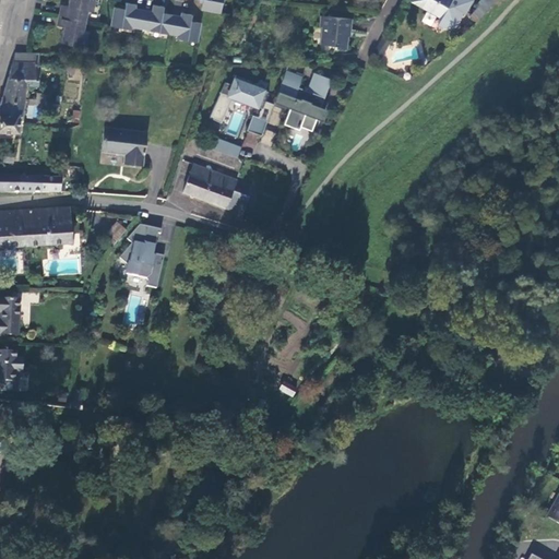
[(60,10),(59,15),(86,21),(87,11),(93,11),(94,0),(68,0),(67,7),(61,6),(60,10)]
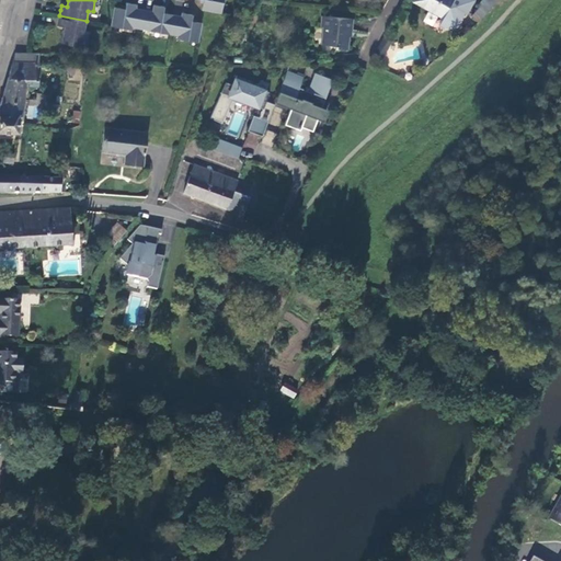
[(203,0),(202,9),(221,13),(222,0),(203,0)]
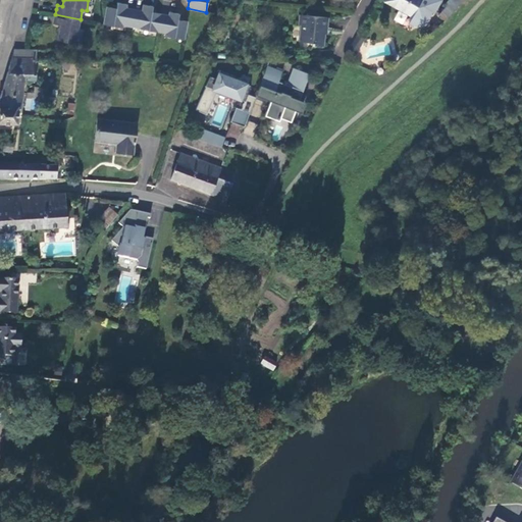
[(385,0),(385,1),(409,14),(408,24),(414,28),(423,25),(430,12),(433,13),(439,0),(385,0)]
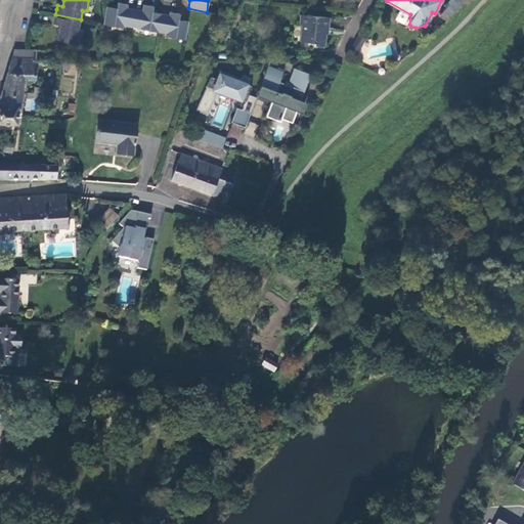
[(448,0),(447,2),(449,3),(455,8),(463,0),(448,0)]
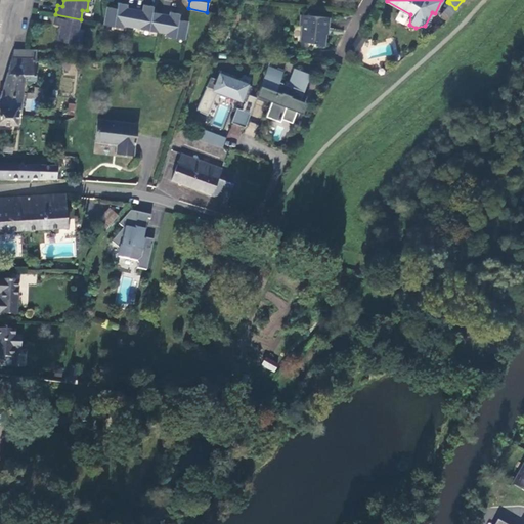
[(117,8),(107,7),(104,25),(123,29),(124,26),(166,33),(166,36),(184,39),(188,22),(178,19),(179,14),(170,12),(169,15),(153,12),(154,6),(143,4),(142,11),(127,8),(128,4),(118,3),(117,8)]
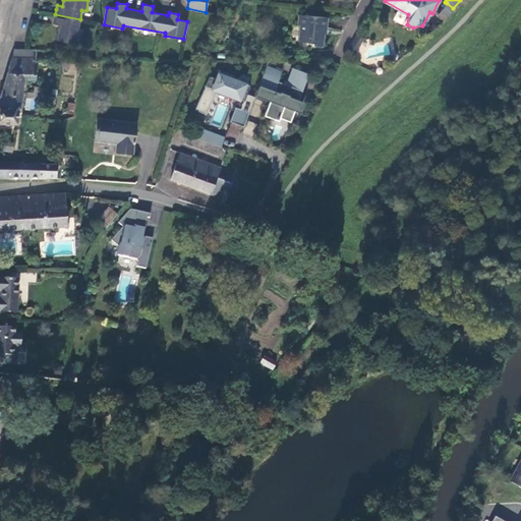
[(453,8),(447,3),(439,13),(445,18),(453,8)]
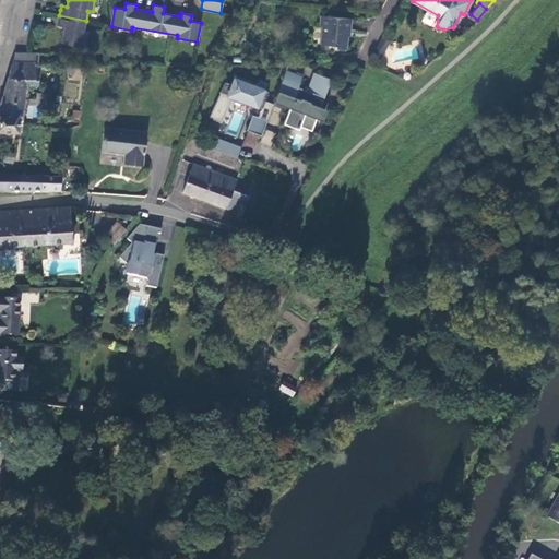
[(86,21),(59,15),(58,25),(62,26),(61,34),(60,43),(84,47),(87,32),(84,31),(86,21)]
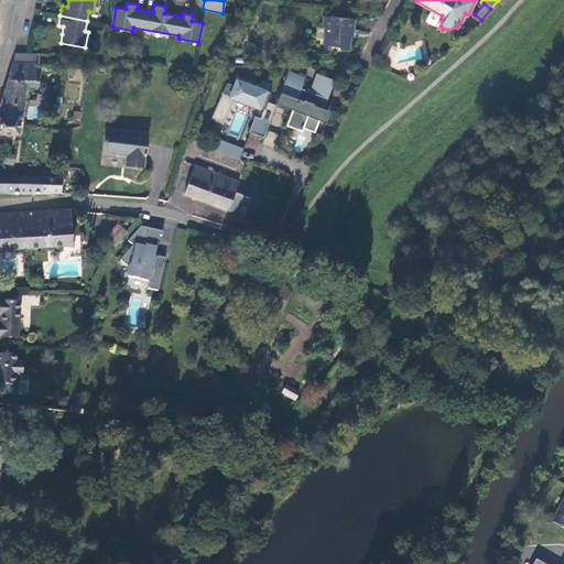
[(354,18),(324,15),(324,28),(327,28),(325,46),(335,46),(335,50),(347,51),(348,43),(348,39),(351,39),(354,18)]
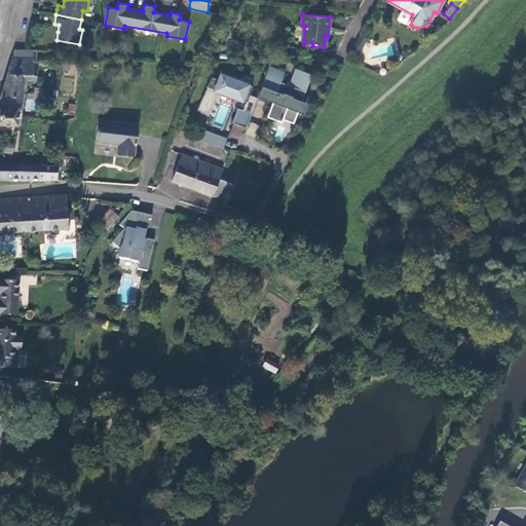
[(366,37),(361,34),(352,50),(357,53),(366,37)]
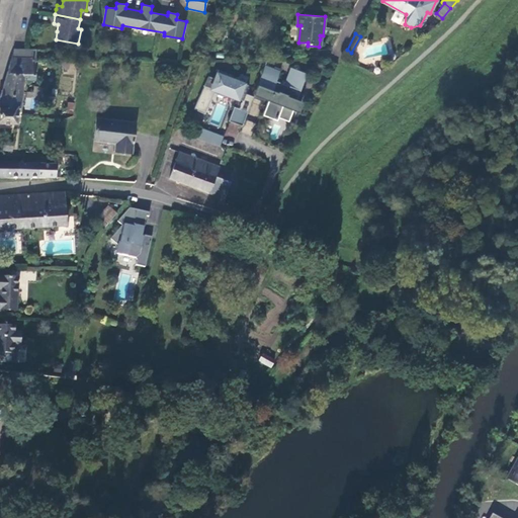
[(13,49),(9,63),(3,85),(0,93),(0,121),(15,122),(16,105),(21,105),(23,77),(23,75),(31,75),(32,58),(34,58),(35,58),(35,50),(13,49)]
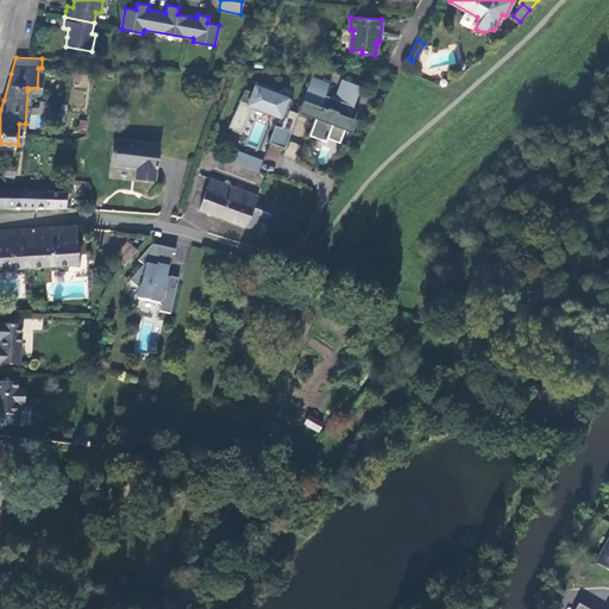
[(27,88),(27,90),(32,90),(32,93),(42,94),(42,87),(39,88),(41,68),(38,68),(37,88),(27,88)]
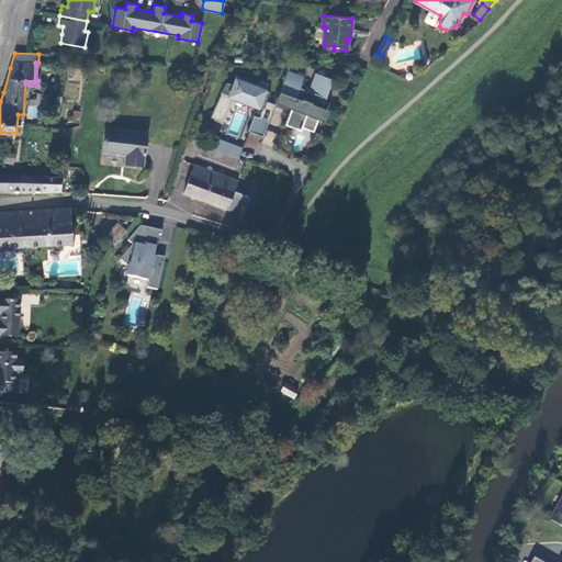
[(285,74),(279,92),(289,96),(285,107),(291,109),(290,112),(285,124),(300,130),(302,126),(304,120),(316,124),(333,79),(316,72),(310,91),(300,88),(303,77),(296,75),(295,77),(285,74)]
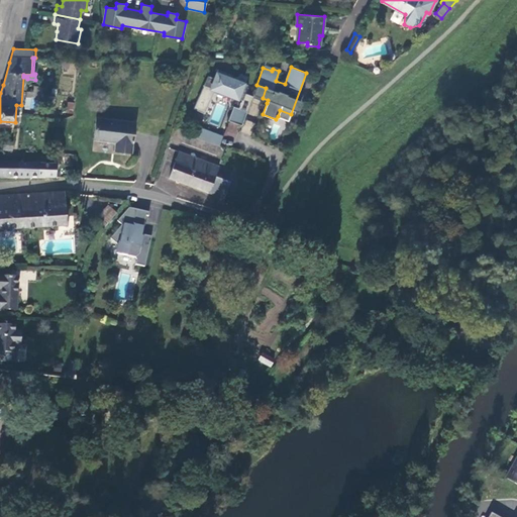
[(228,121),(242,126),(252,98),(252,96),(245,94),(248,85),(230,79),(231,75),(218,70),(214,79),(208,77),(194,110),(205,114),(215,91),(242,100),(239,108),(233,107),(228,121)]
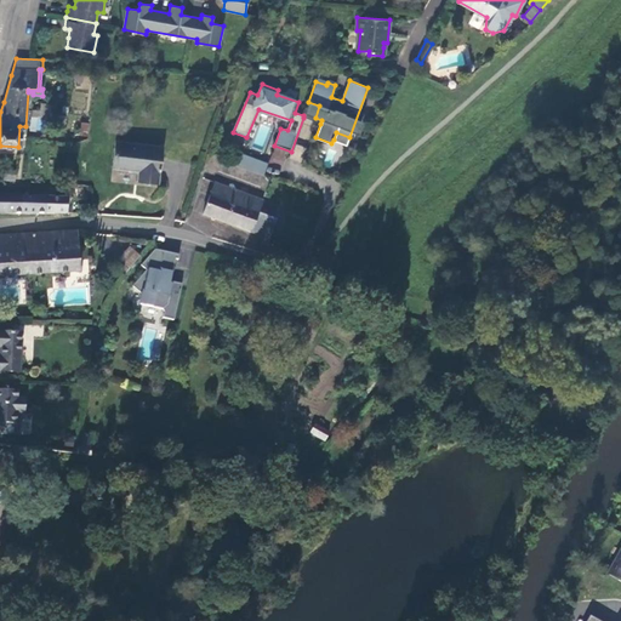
[(319,106),(308,102),(303,115),(303,118),(320,124),(322,120),(315,118),(319,106)]
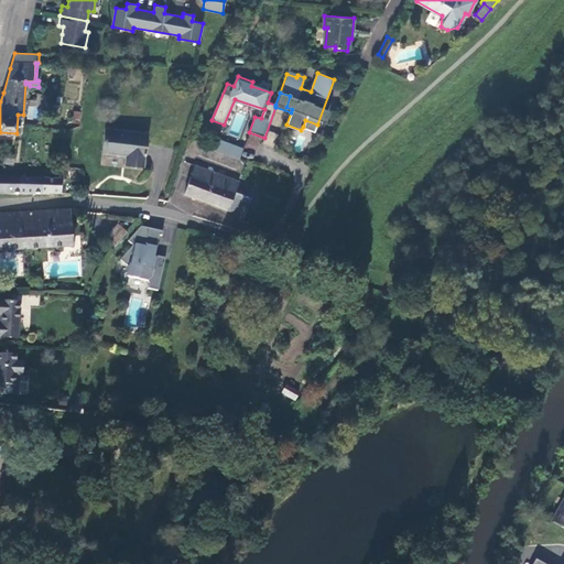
[(45,118),(49,94),(39,94),(38,100),(30,99),(26,119),(39,121),(40,117),(45,118)]
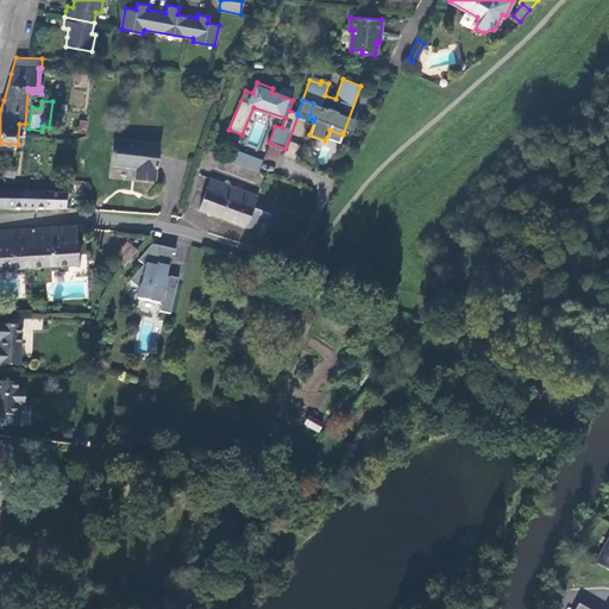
[(330,130),(327,137),(340,140),(343,135),(330,130)]
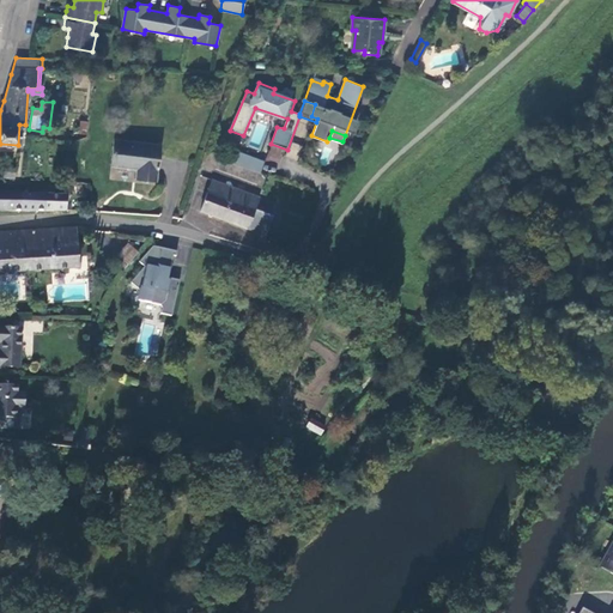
[(155,181),(159,144),(115,139),(111,165),(137,169),(135,178),(144,180),(155,181)]
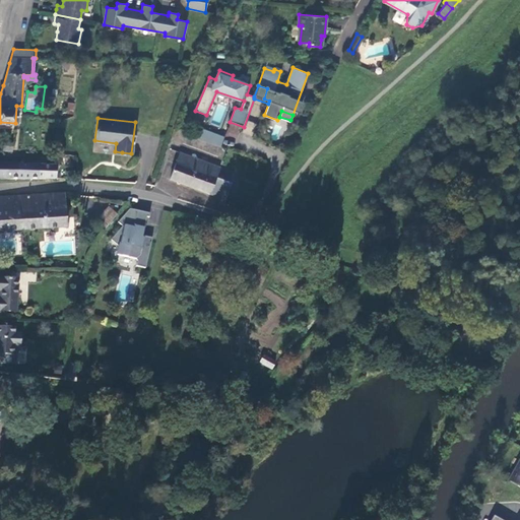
[(199,130),(196,138),(220,147),(223,138),(199,130)]
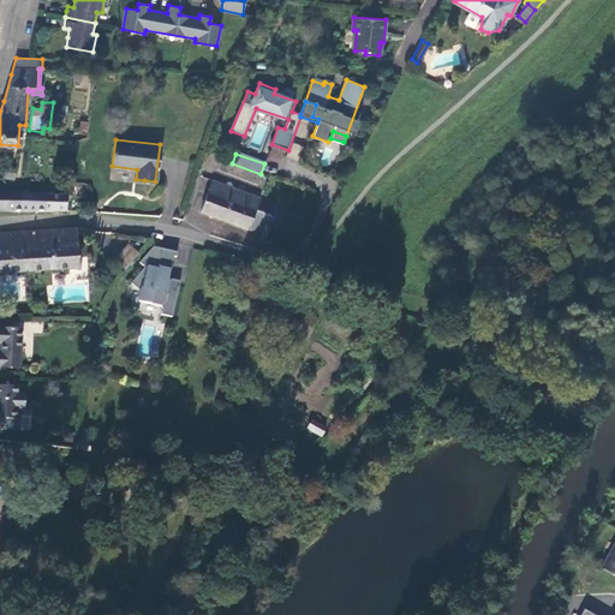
[(256,210),(261,199),(213,180),(201,212),(224,220),(267,237),(273,216),(256,210)]
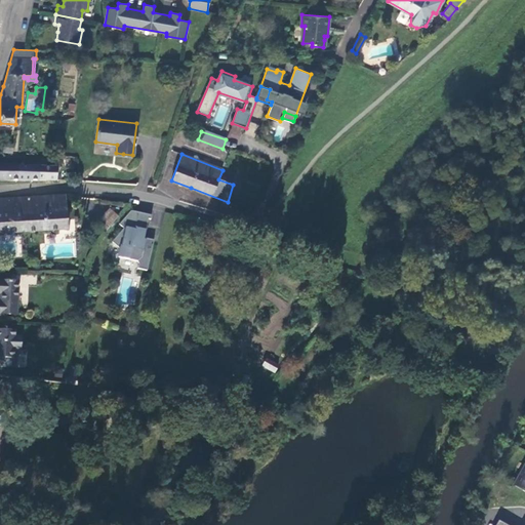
[(0,179),(19,179),(56,180),(56,168),(0,164),(0,179)]
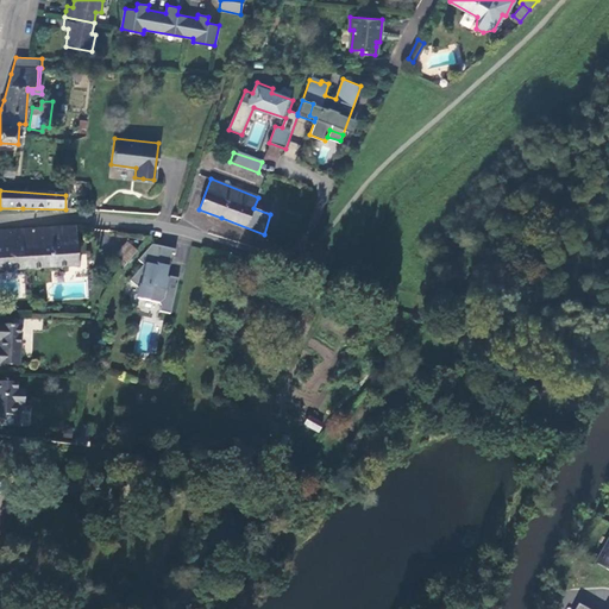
[(75,233),(75,227),(0,231),(0,270),(77,265),(75,233)]
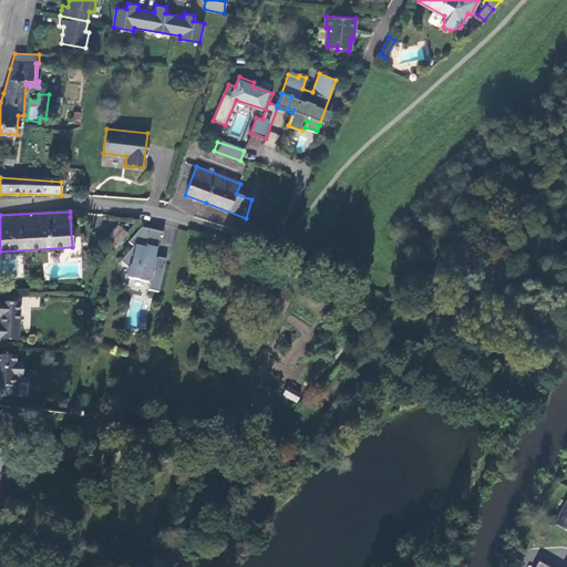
[(127,235),(117,226),(107,237),(117,245),(127,235)]
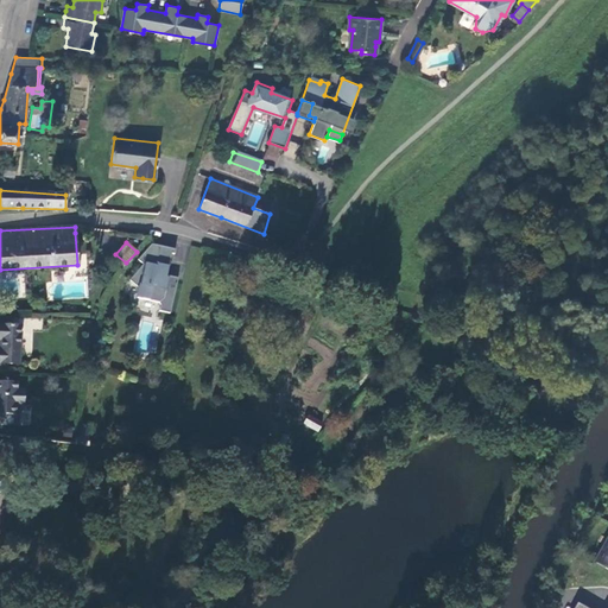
[(175,255),(176,251),(152,246),(138,261),(144,266),(130,283),(139,290),(137,299),(159,305),(160,308),(159,312),(170,316),(177,283),(166,280),(166,277),(171,255),(175,255)]
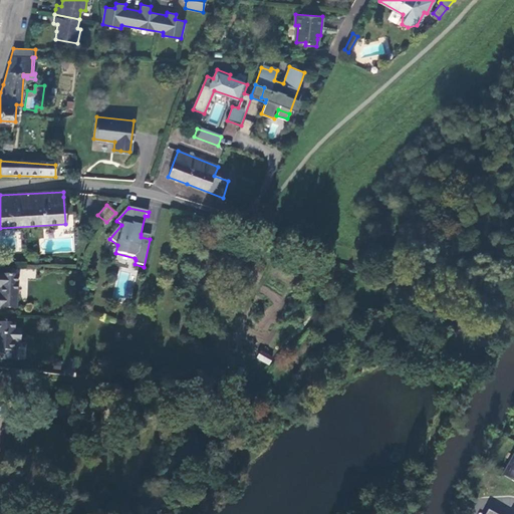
[(0,286),(0,288),(0,289),(0,307),(15,309),(17,276),(0,275),(0,286)]
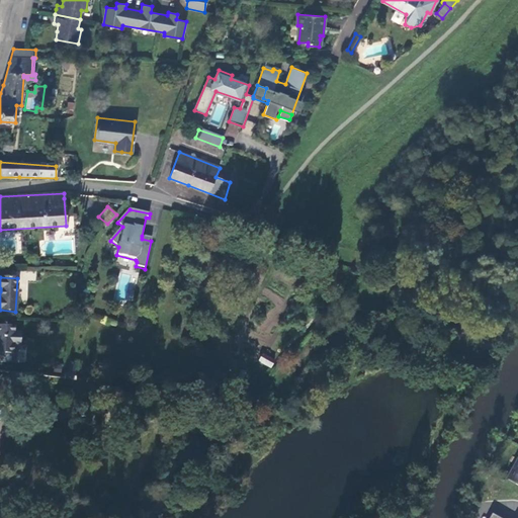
[(72,298),(74,284),(64,282),(63,289),(58,288),(57,296),(72,298)]
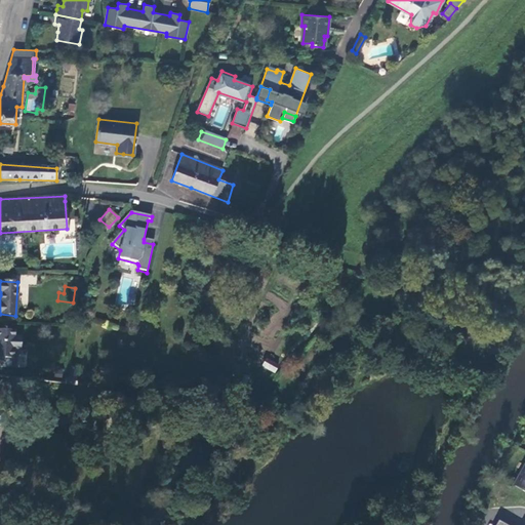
[(0,366),(4,367),(5,359),(15,359),(16,350),(22,350),(23,337),(13,337),(14,330),(0,329),(0,366)]
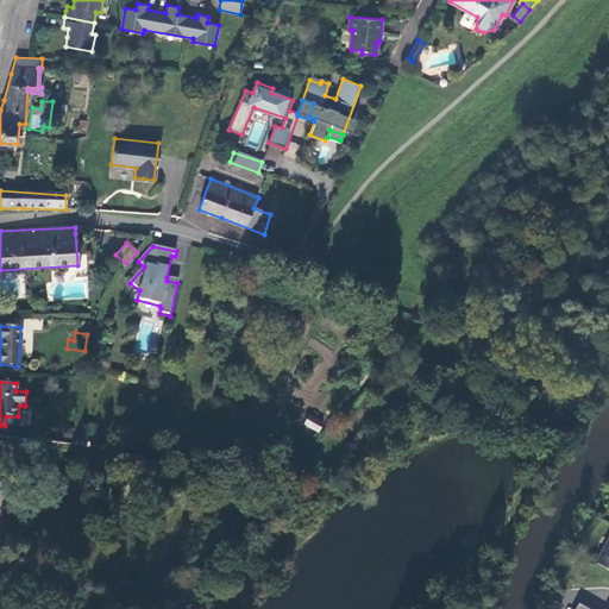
[(303,426),(319,433),(324,424),(309,416),(303,426)]
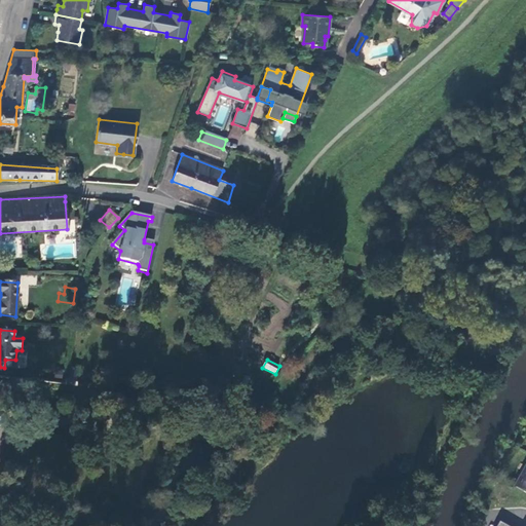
[(525,462),(514,486),(525,492),(525,462)]
